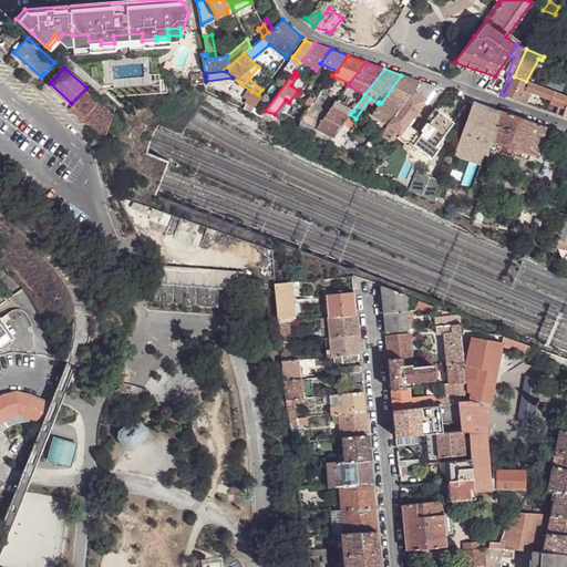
[(420,82),(401,75),(381,103),(373,114),(389,125),(420,82)]
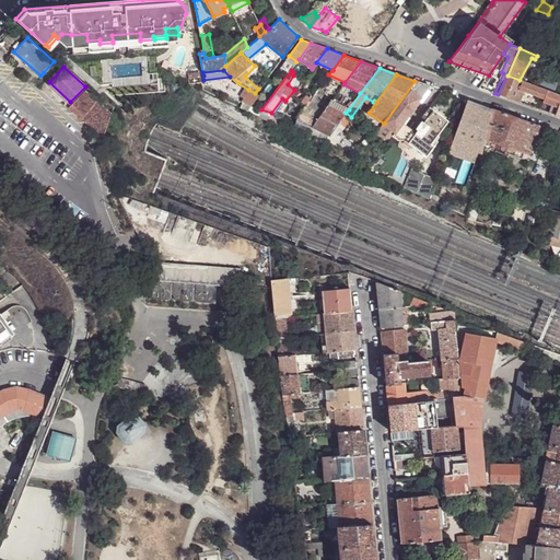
[(524,92),(544,100),(547,91),(520,80),(508,76),(498,94),(514,101),(521,103),(524,92)]
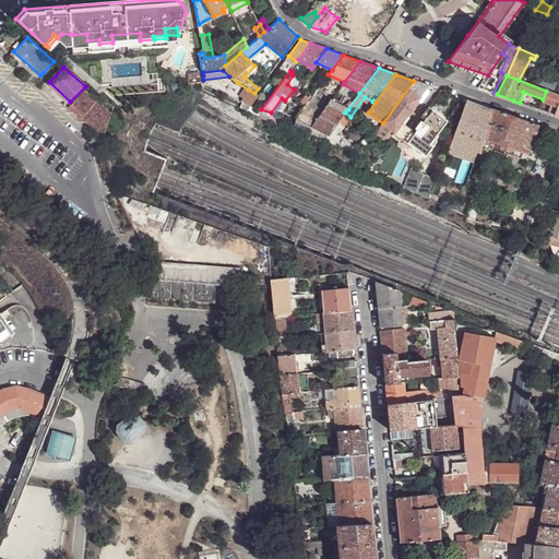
[(413,130),(403,122),(429,86),(414,81),(383,123),(394,131),(390,139),(401,146),(403,143),(405,141),(413,130)]
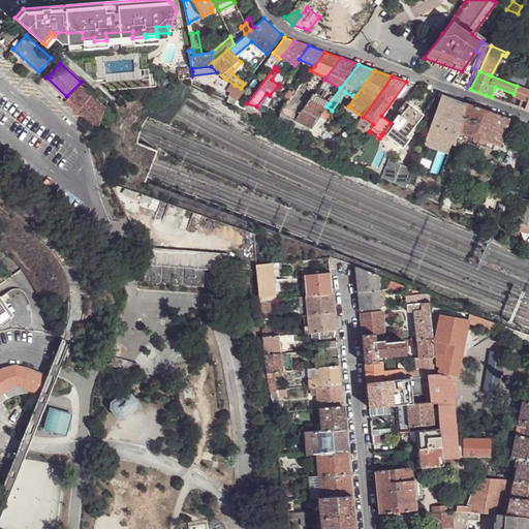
[(297,91),(300,86),(296,83),(291,88),(296,91),(297,91)]
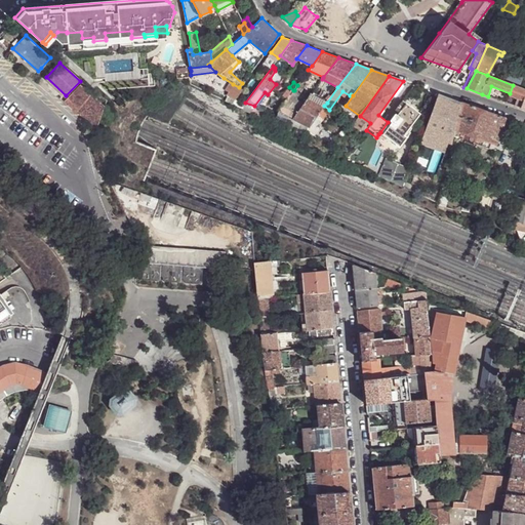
[(239,87),(233,84),(227,94),(235,98),(242,89),(239,87)]
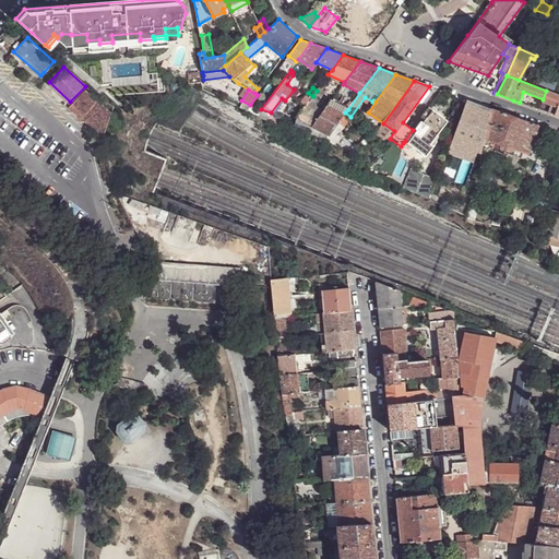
[(104,137),(110,111),(85,91),(69,108),(104,137)]
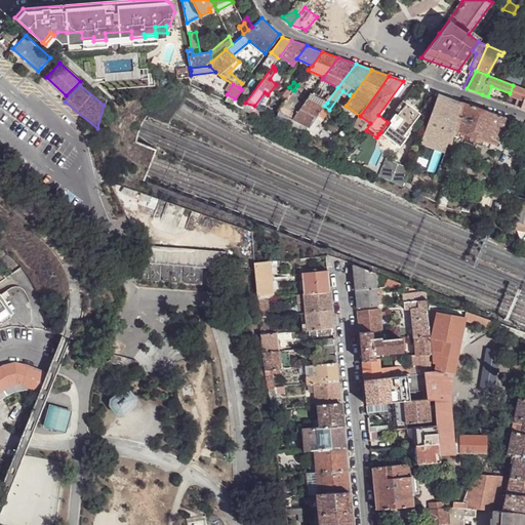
[(519,108),(521,109),(524,97),(524,89),(513,85),(510,93),(509,95),(521,99),(519,108)]
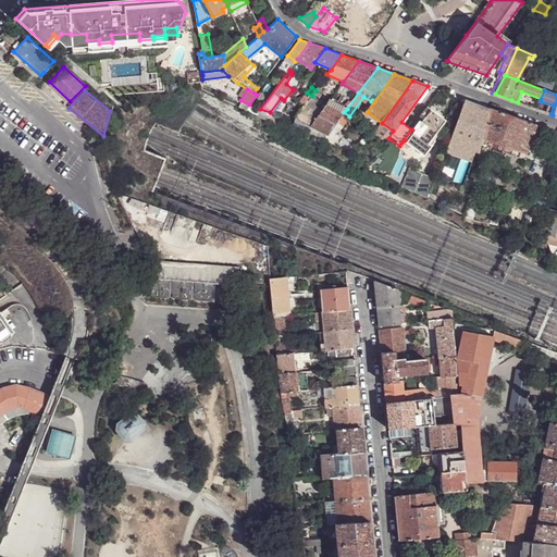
[(317,99),(312,96),(311,96),(296,118),(310,124),(321,110),(311,106),(317,99)]
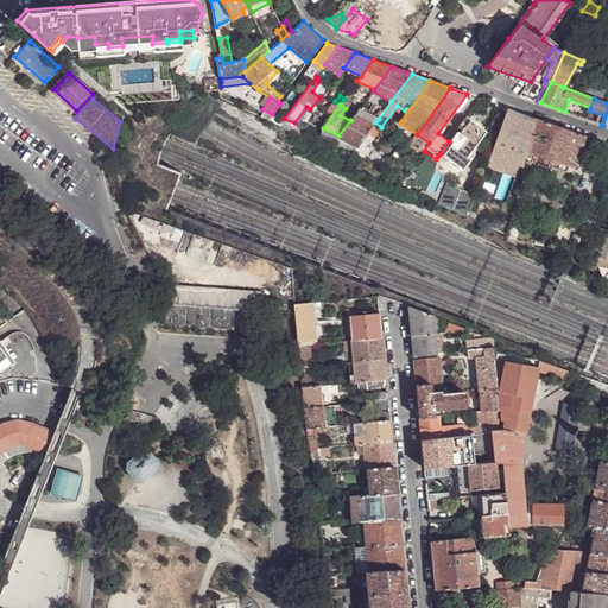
[(170,108),(160,113),(164,121),(175,118),(170,108)]
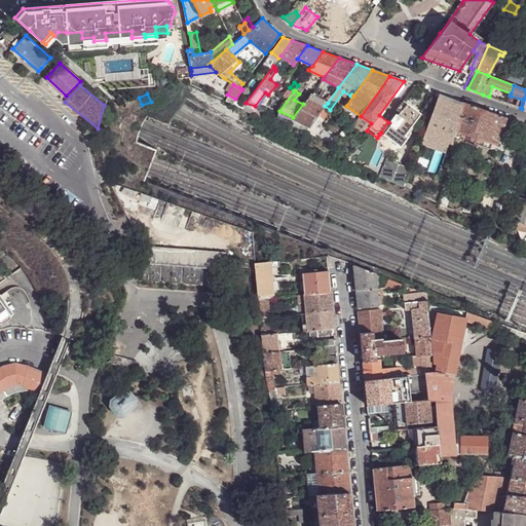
[(310,126),(325,106),(328,103),(311,94),(303,104),(293,117),(310,126)]
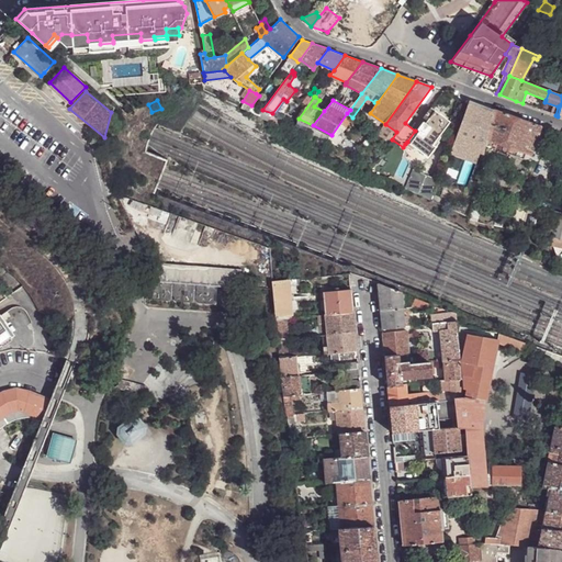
[(493,112),(468,103),(453,143),(480,153),(484,154),(485,147),(493,112)]
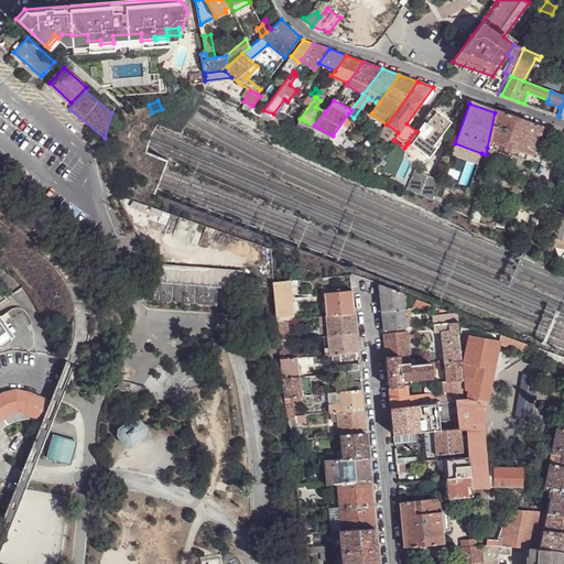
[(416,131),(409,142),(416,148),(431,158),(437,148),(435,145),(452,121),(433,107),(425,118),(430,121),(427,123),(425,121),(420,130),(422,131),(420,133),(416,131)]
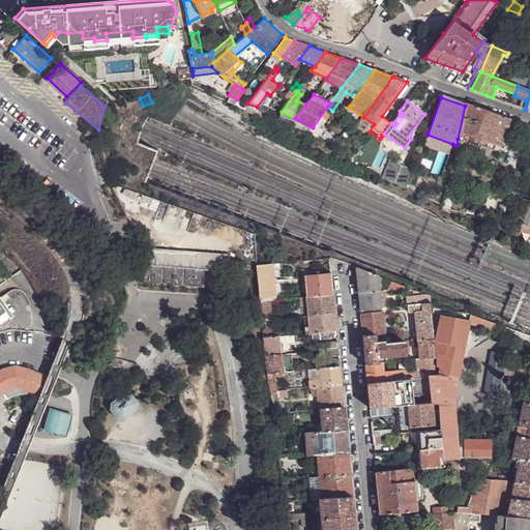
[(466,104),(465,106),(458,139),(469,143),(472,136),(500,146),(510,119),(466,104)]
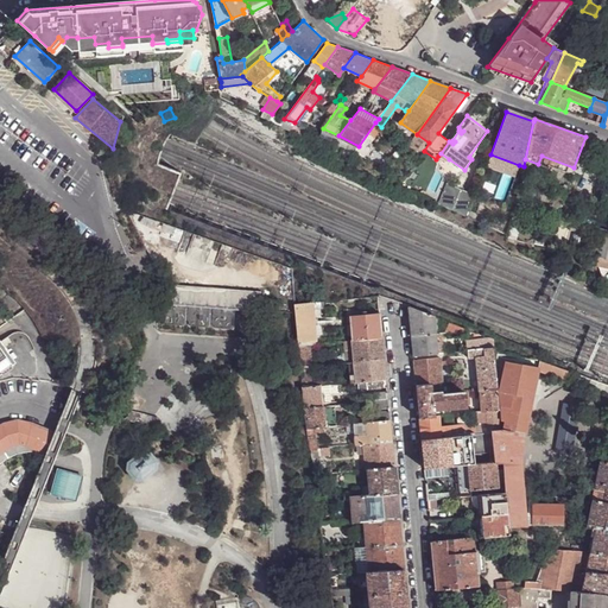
[(429,143),(417,134),(410,141),(424,151),(429,143)]
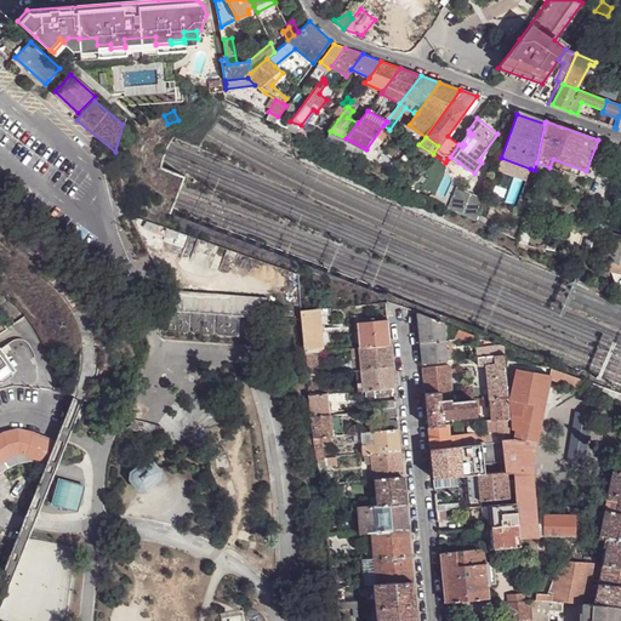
[(530,169),(501,158),(496,167),(525,178),(530,169)]
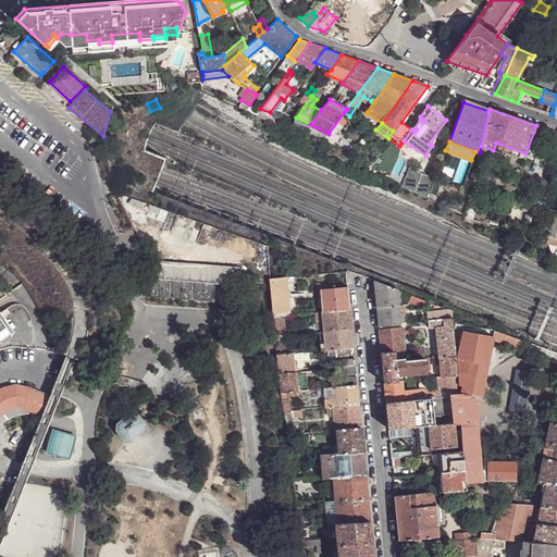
[(400,185),(428,197),(434,180),(407,169),(400,185)]
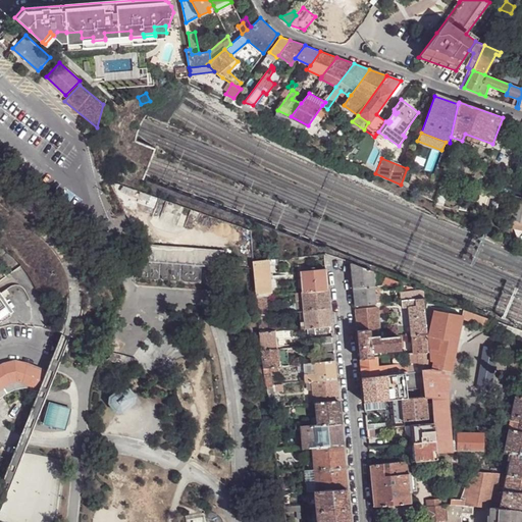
[(444,189),(439,188),(435,201),(435,203),(440,204),(444,189)]
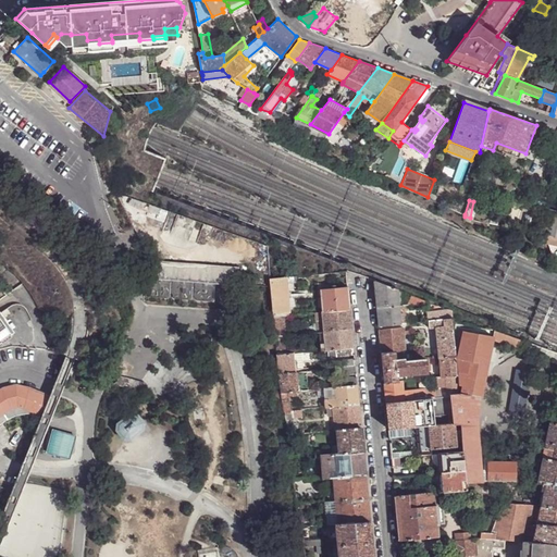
[(199,235),(203,223),(144,202),(137,223),(174,236),(173,238),(187,243),(192,233),(199,235)]
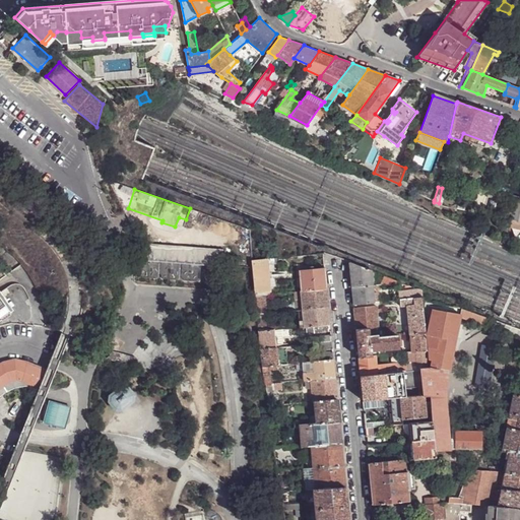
[(225,250),(140,244),(139,260),(140,260),(158,261),(224,266),(225,250)]
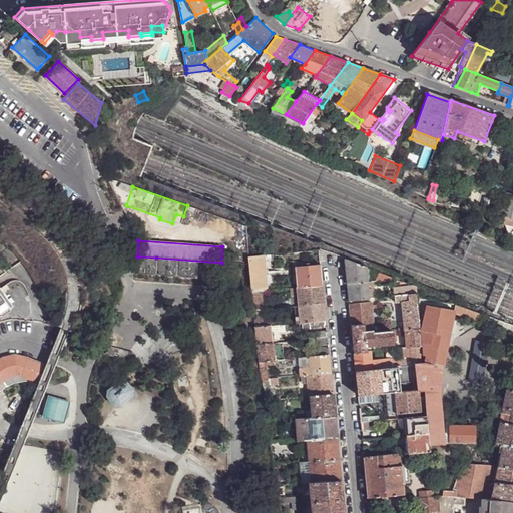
[(270,253),(247,257),(251,292),(261,291),(260,289),(267,288),(264,261),(271,260),(270,253)]
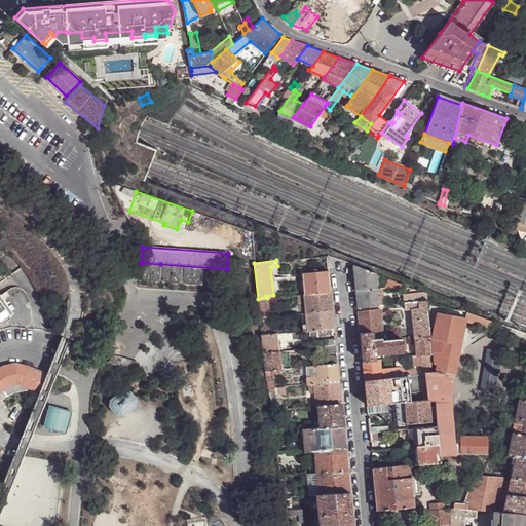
[(376,273),(353,265),(355,282),(357,291),(377,289),(376,273)]
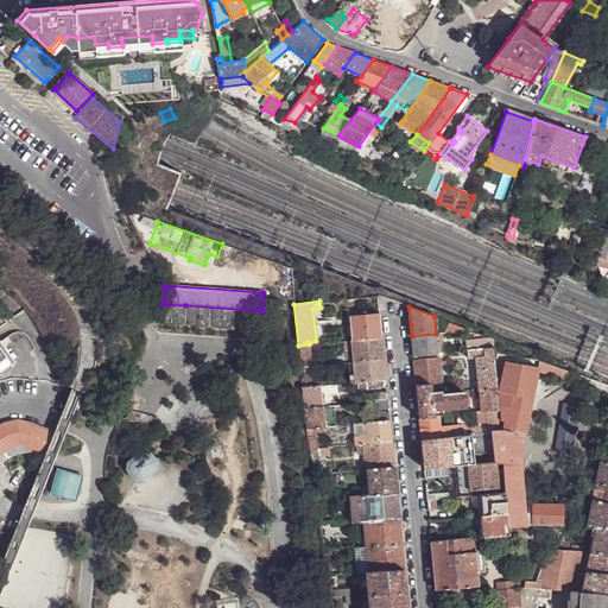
[(350,316),(353,341),(382,339),(381,325),(380,314),(350,316)]
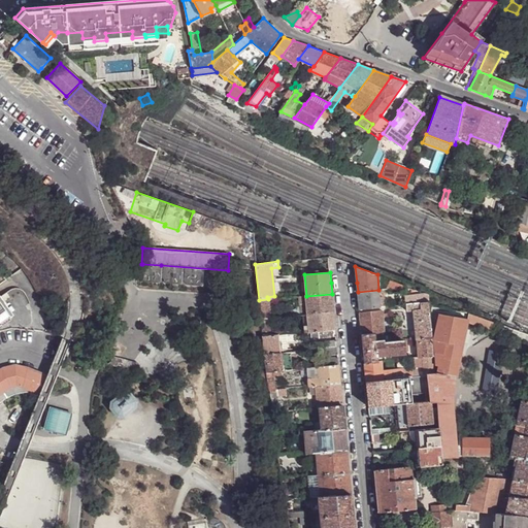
[(406,287),(391,281),(388,289),(406,287)]
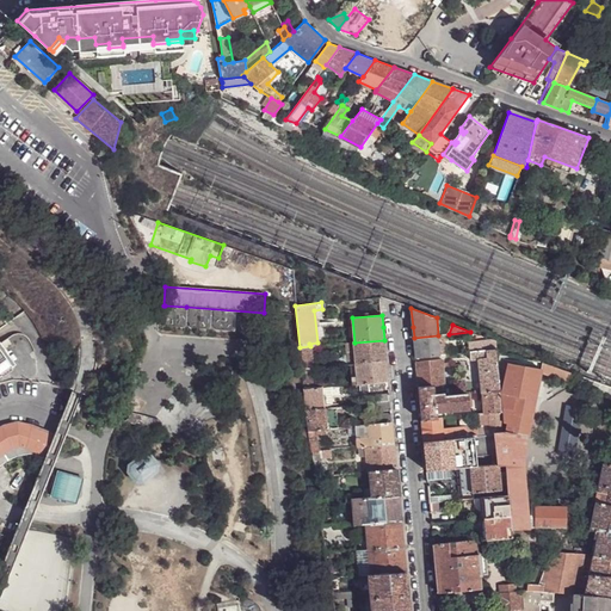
[(438,335),(414,338),(415,350),(415,358),(439,356),(438,335)]
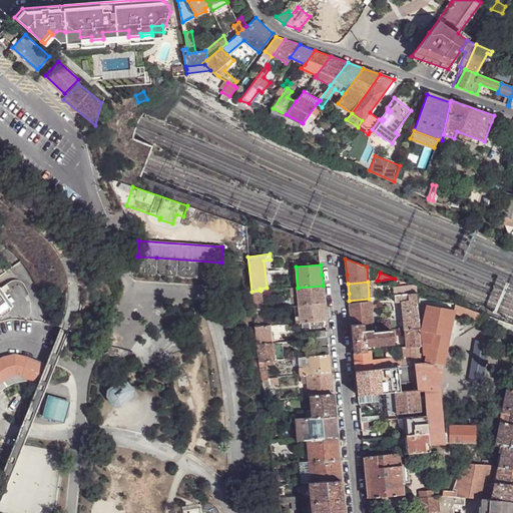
[(298,288),(300,306),(325,303),(324,295),(323,286),(298,288)]
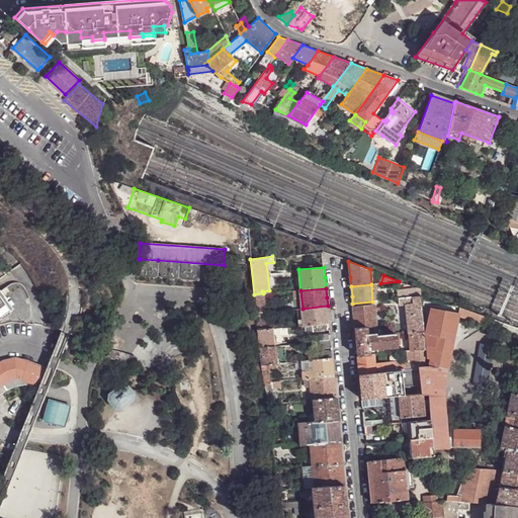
[(420,289),(416,288),(401,290),(401,298),(421,296),(420,289)]
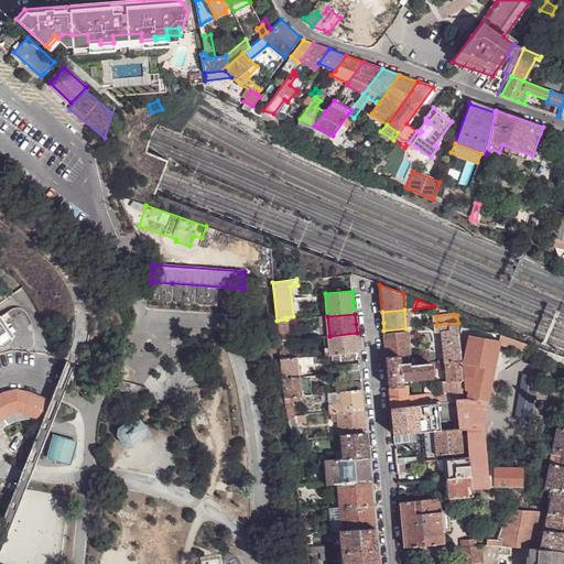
[(320,317),(322,337),(324,336),(329,336),(327,316),(320,317)]
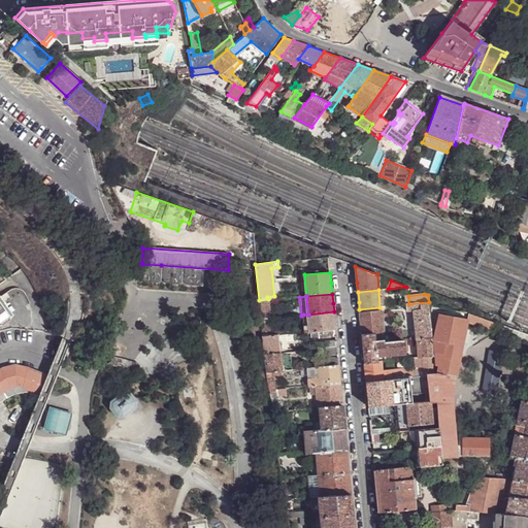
[(429,303),(429,302),(408,304),(406,304),(406,311),(414,311),(416,338),(416,339),(431,338),(429,311),(429,303)]
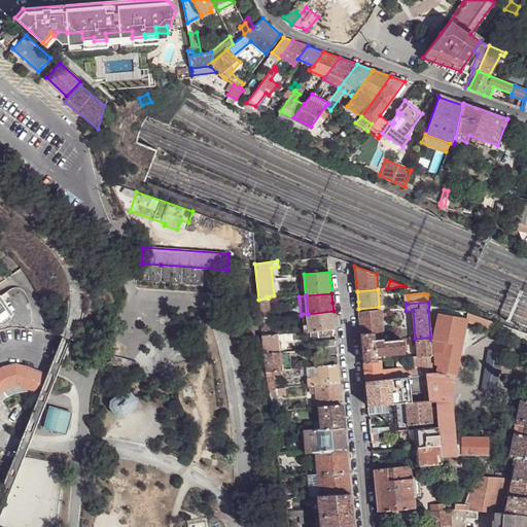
[(0,324),(10,317),(0,303),(0,324)]
